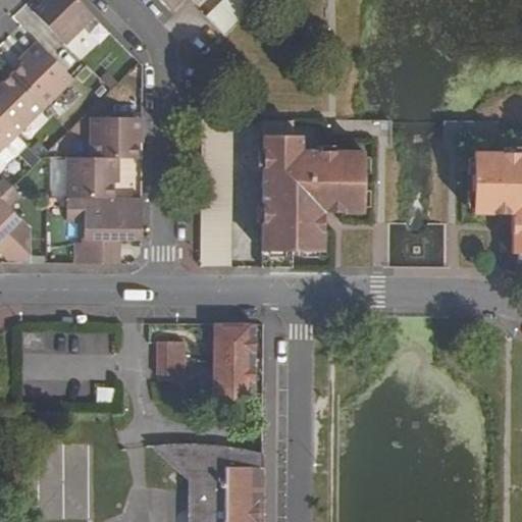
[(33,12),(45,0),(38,0),(29,8),(33,12)]
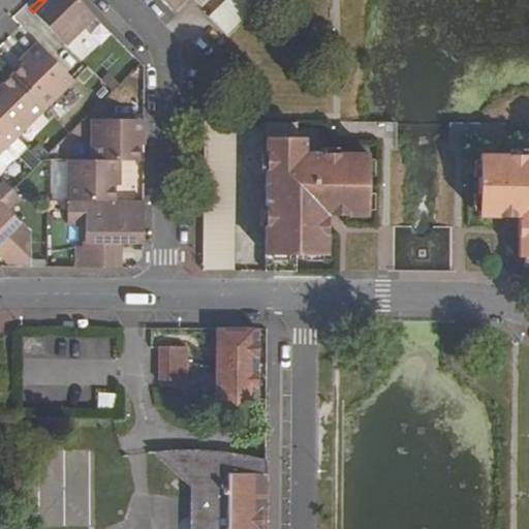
[(45,0),(33,12),(66,47),(95,18),(78,0),(45,0)]
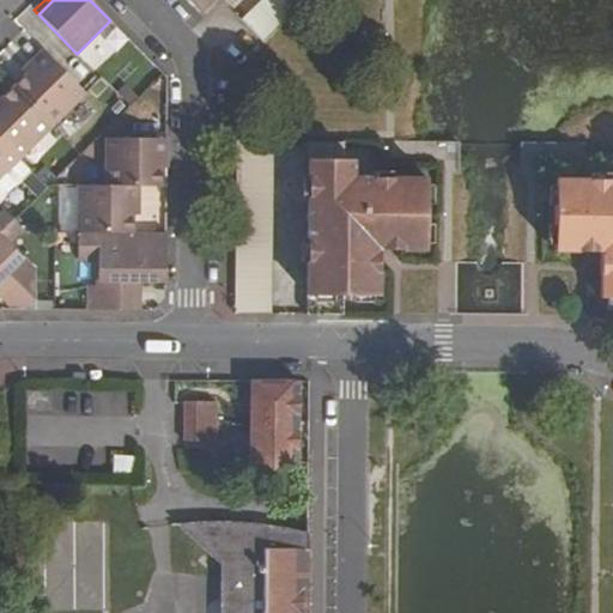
[(184,0),(196,12),(208,0),(184,0)]
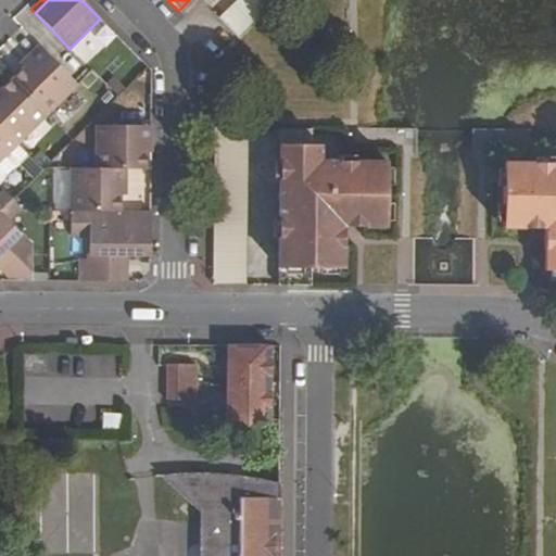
[(234,0),(217,16),(239,39),(277,0),(234,0)]
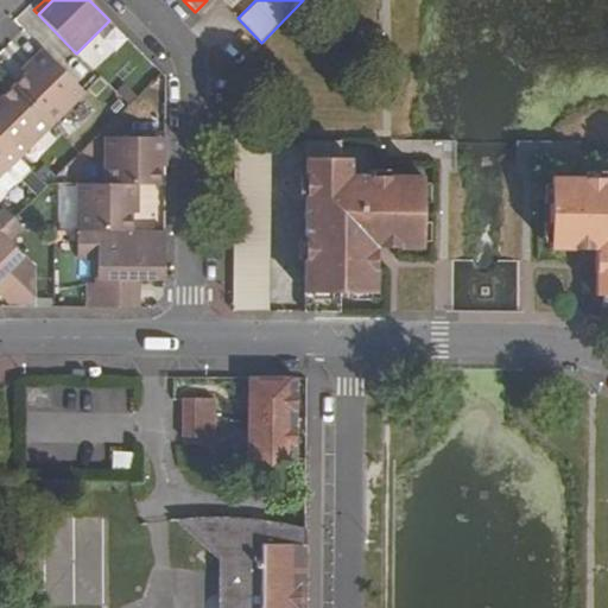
[(13,87),(51,126),(84,93),(46,55),(33,67),(13,87)]
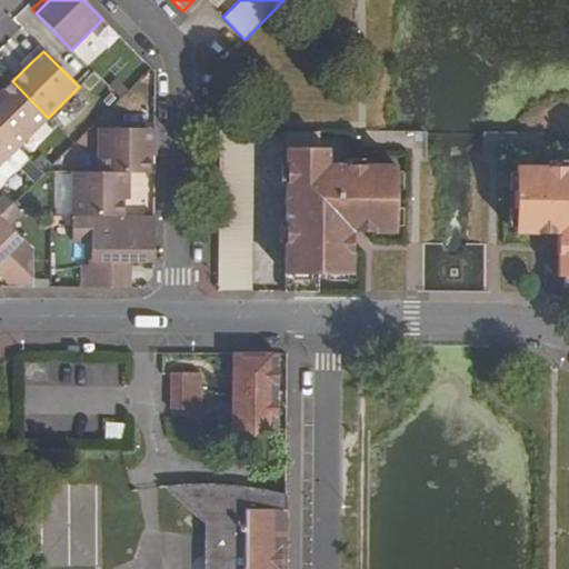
[(0,131),(17,148),(48,118),(12,81),(0,93),(0,131)]
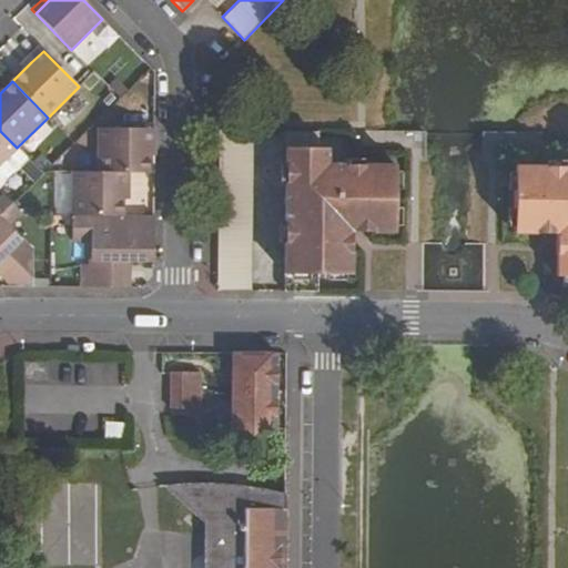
[(149,129),(98,128),(98,172),(123,172),(130,172),(148,172),(149,155),(149,129)]
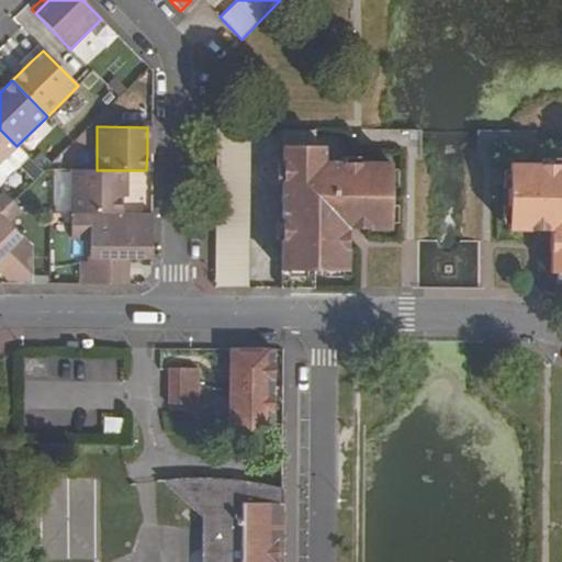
[(215,288),(249,288),(249,128),(216,128),(215,288)]
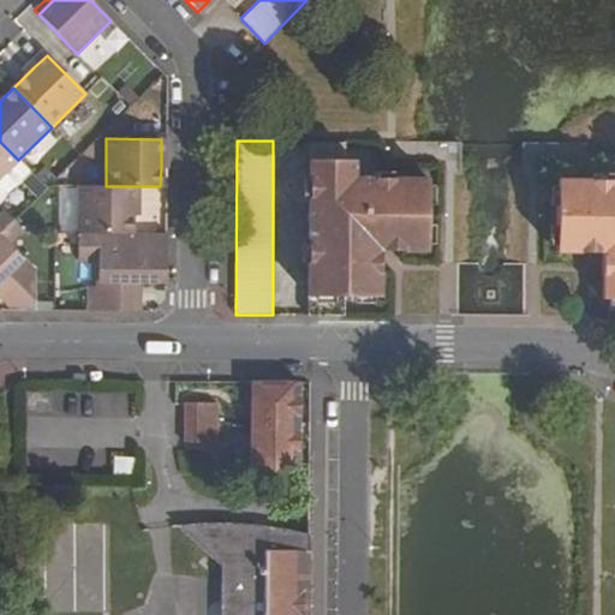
[(308,297),(380,296),(380,250),(428,252),(428,177),(353,177),(353,160),(346,160),(346,142),(309,141),(308,297)]
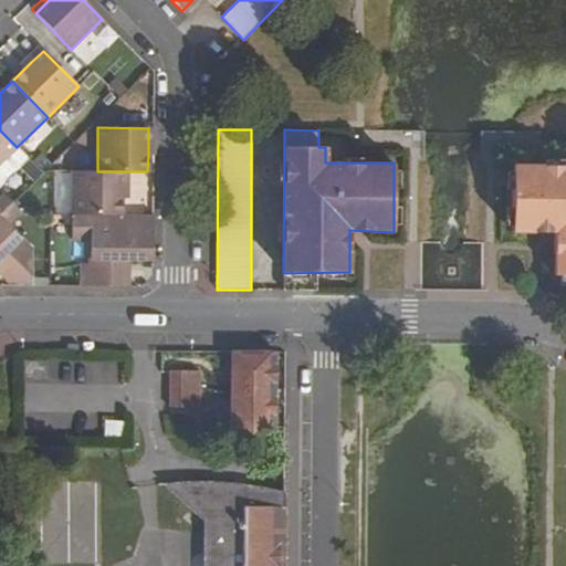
[(0,163),(17,147),(0,130),(0,163)]
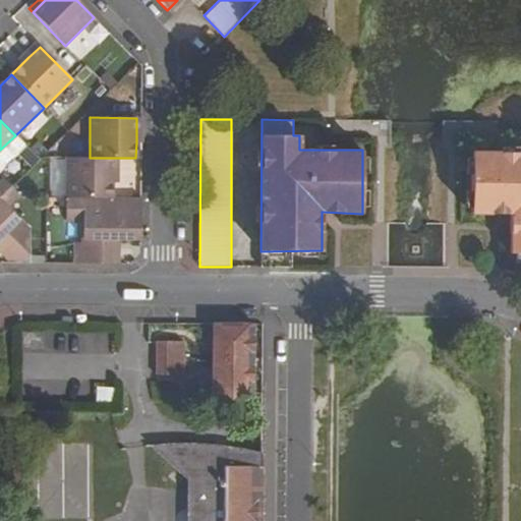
[(510,253),(520,252),(520,151),(471,151),(470,214),(493,214),(510,214),(510,232),(510,253)]
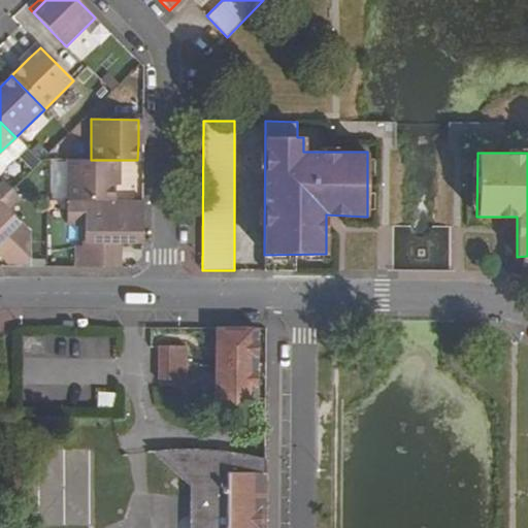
[(91,160),(68,159),(67,200),(114,200),(114,185),(114,160),(91,160)]
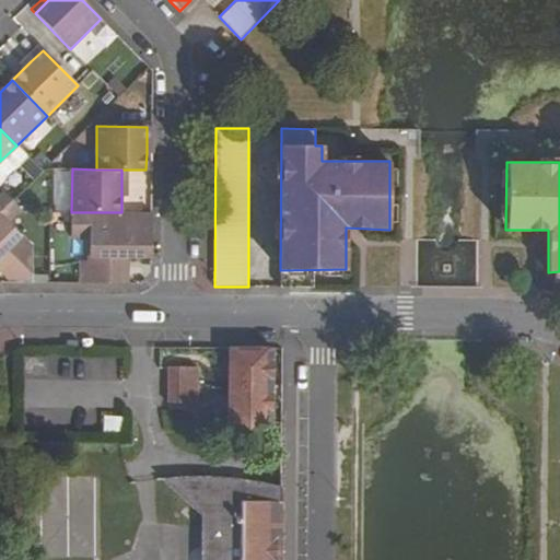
[(0,258),(24,282),(31,283),(31,247),(7,222),(20,209),(2,191),(0,194),(0,258)]
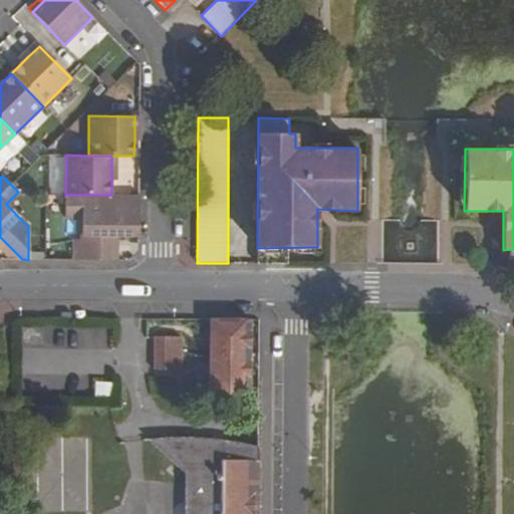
[(74,260),(108,260),(108,235),(118,236),(138,235),(139,195),(111,195),(65,195),(65,217),(82,218),(82,240),(74,240),(74,260)]
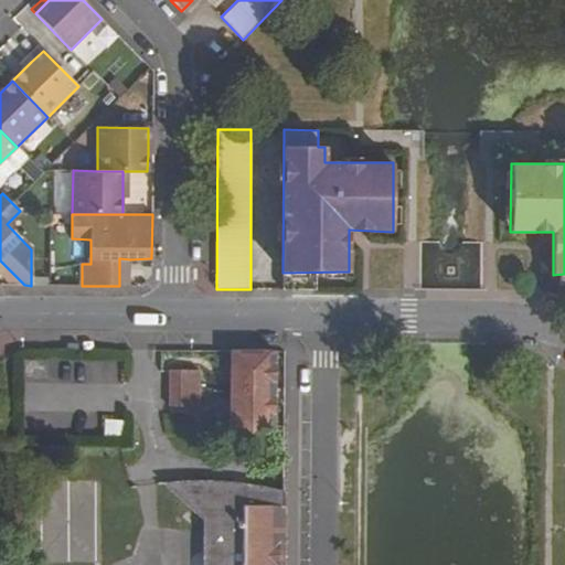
[(119,258),(119,286),(130,286),(130,259),(119,258)]
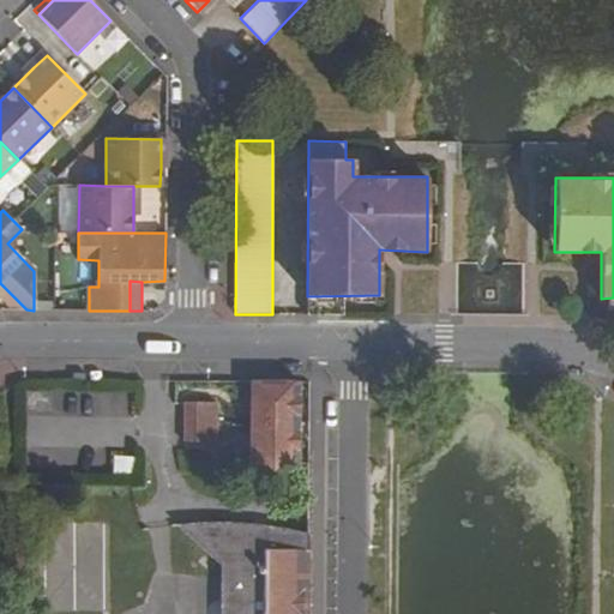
[(0,299),(11,309),(26,309),(0,283),(0,299)]
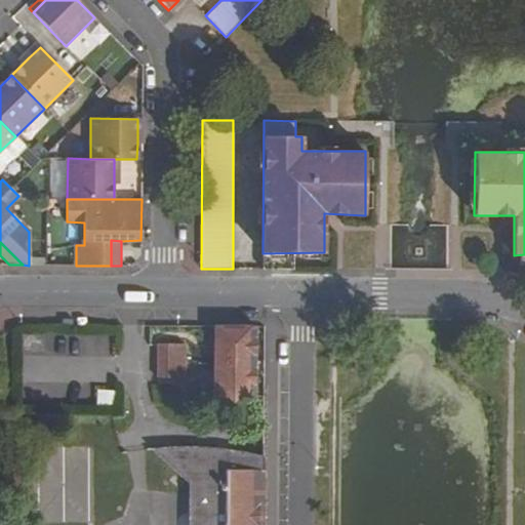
[(255,325),(214,325),(213,397),(255,397),(255,377),(250,376),(250,346),(255,347),(255,325)]
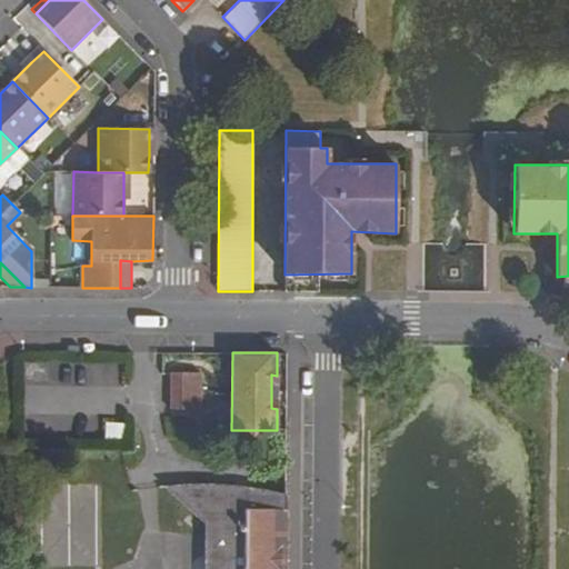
[(200,372),(170,373),(170,410),(200,410),(200,372)]
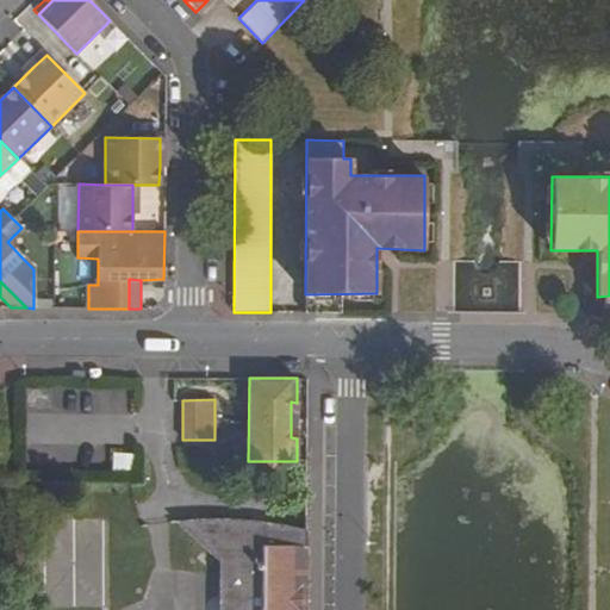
[(112,471),(134,472),(134,453),(113,452),(112,471)]
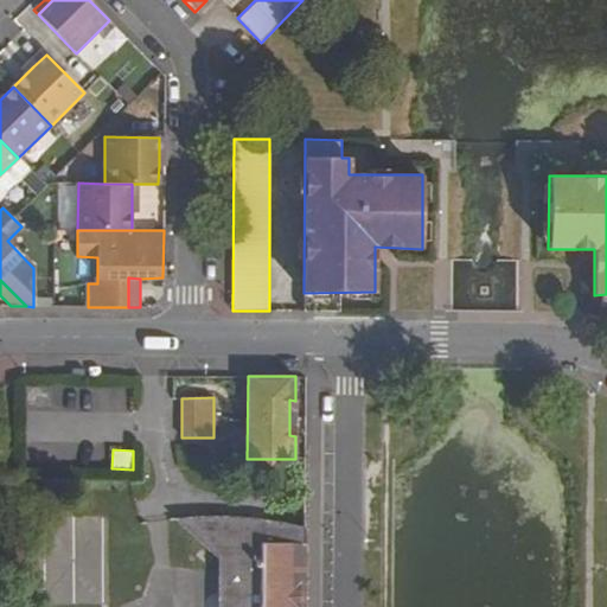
[(217,560),(216,606),(304,606),(305,526),(281,522),(269,519),(246,517),(234,516),(204,516),(174,518),(217,560)]
